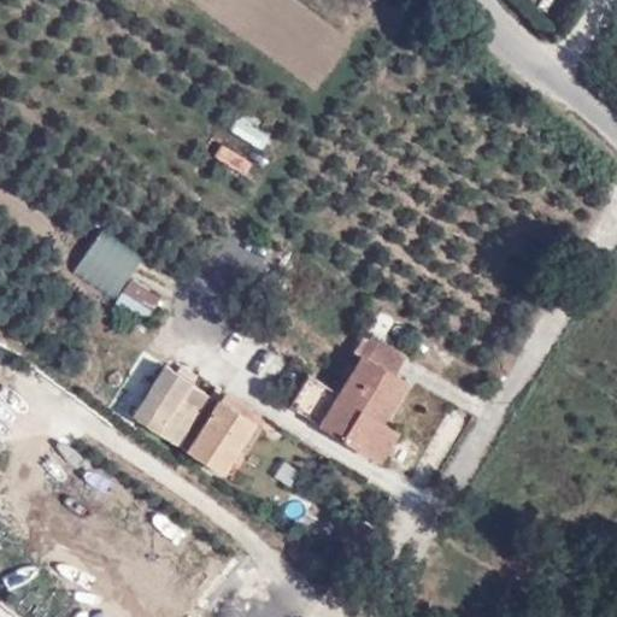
[(257,162),(270,137),(236,119),(223,144),(257,162)]
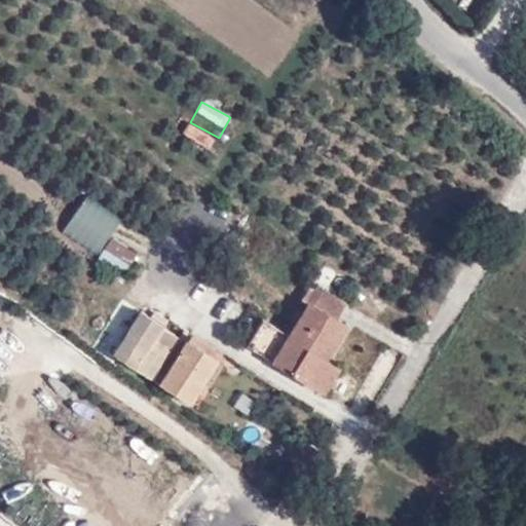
[(193,126),(187,137),(208,150),(215,140),(193,126)]
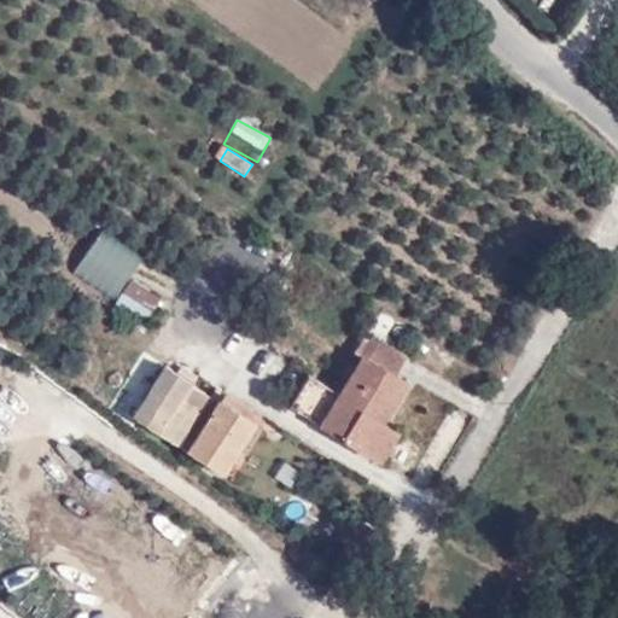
[(100,234),(71,274),(110,303),(140,263),(100,234)]
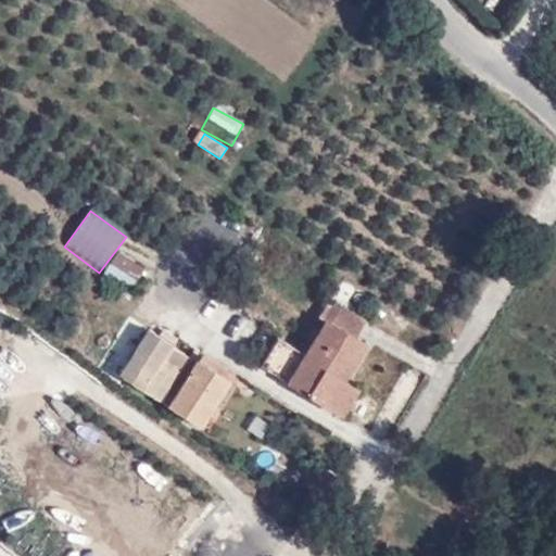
[(114,257),(109,272),(138,281),(142,266),(114,257)]
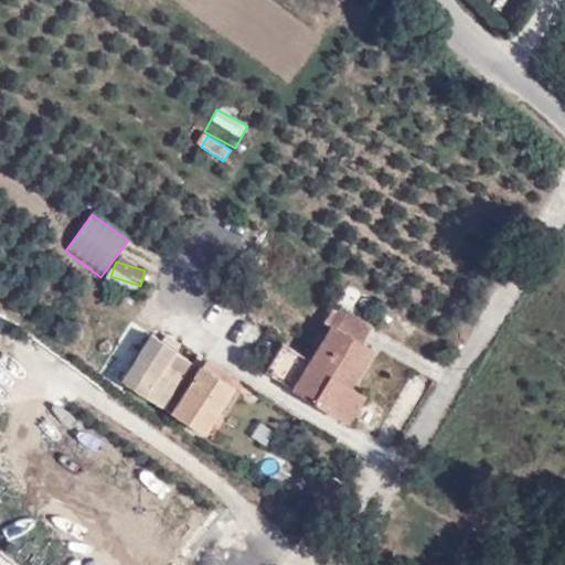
[(372,327),(334,305),(322,326),(330,330),(360,347),(372,327)]
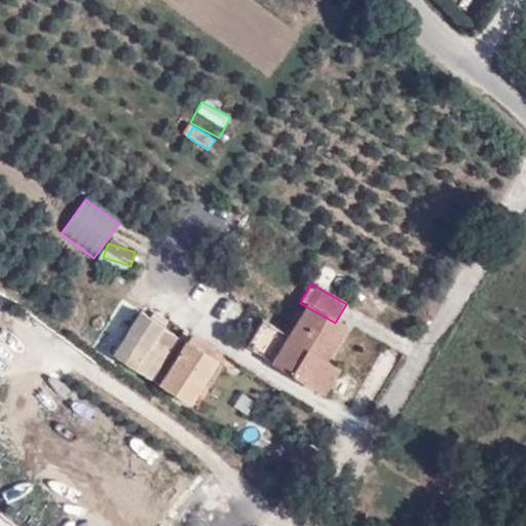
[(335,323),(307,307),(268,368),(293,385),(325,400),(340,373),(328,368),(349,334),(335,323)]
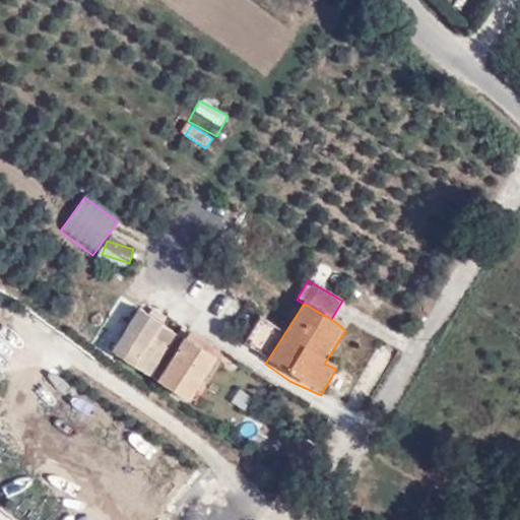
[(139,306),(109,360),(147,381),(180,333),(139,306)]
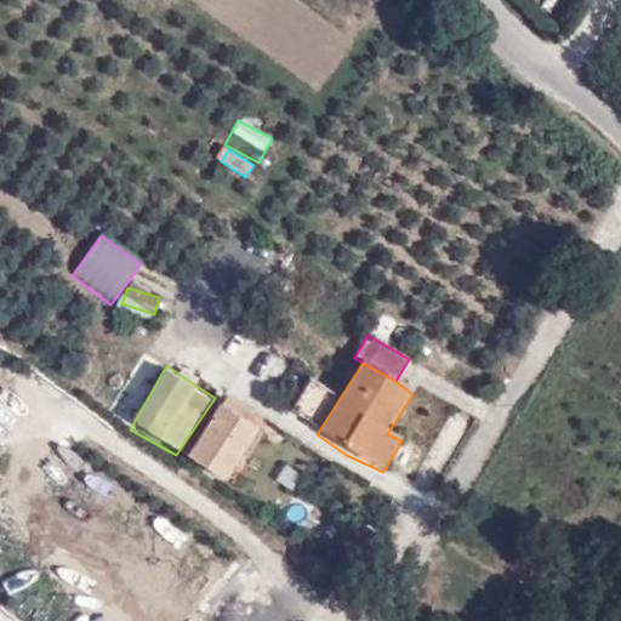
[(262,434),(215,398),(176,455),(227,488),(262,434)]
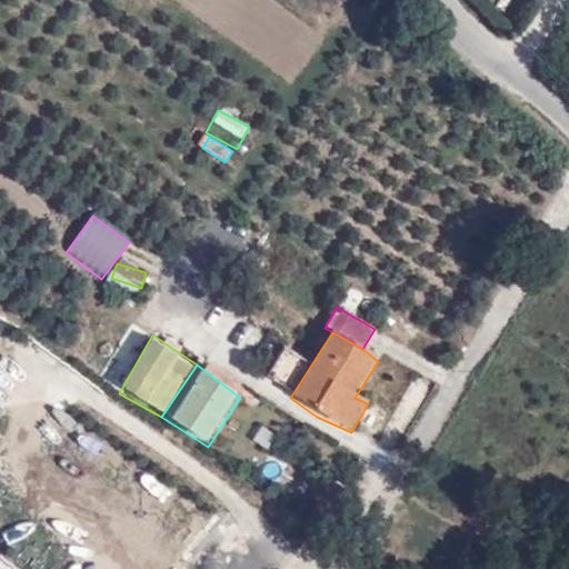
All buildings are outlined.
